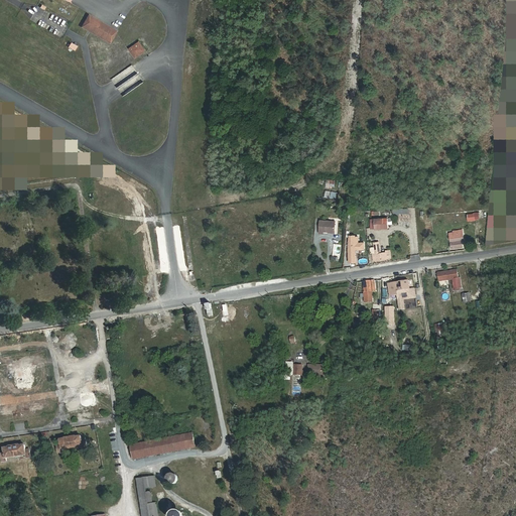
[(80,27),(110,43),(117,29),(88,13),(80,27)]
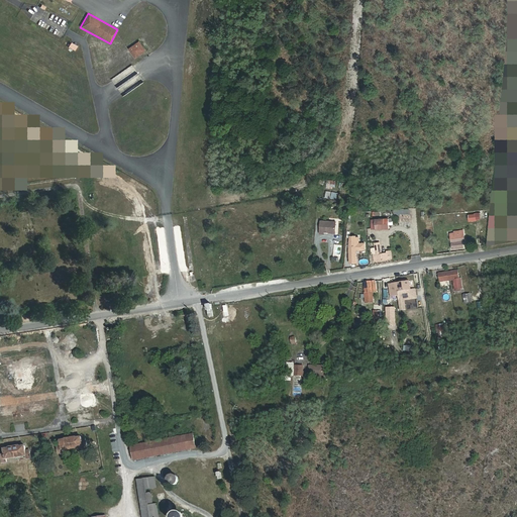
[(140,40),(128,47),(134,59),(146,52),(140,40)]
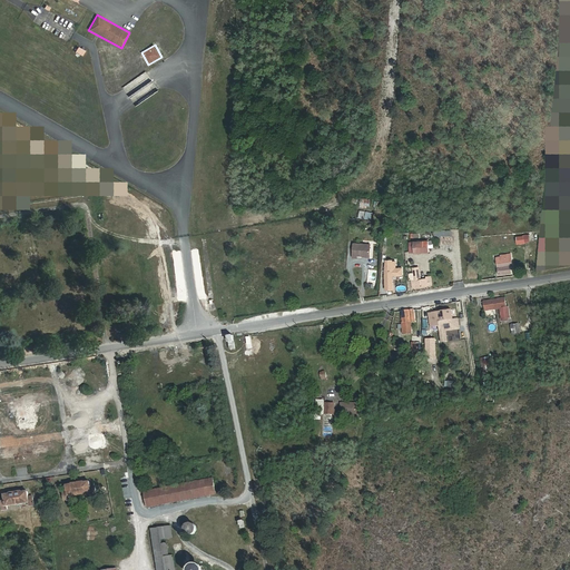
[(75,51),(82,56),(85,50),(78,46),(75,51)]
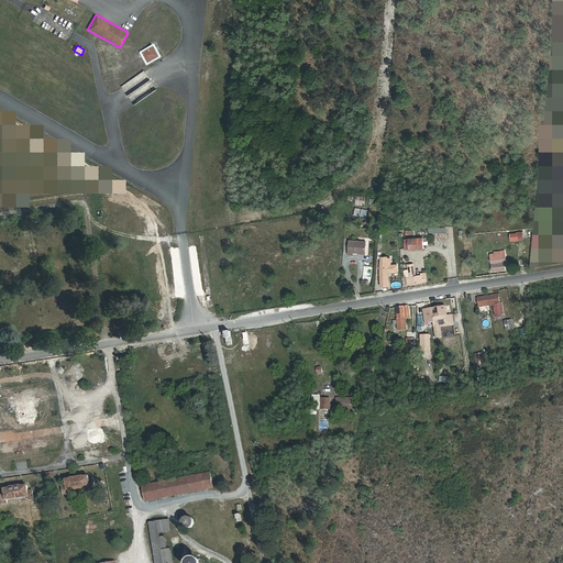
[(355,196),(354,205),(364,206),(364,196),(355,196)]
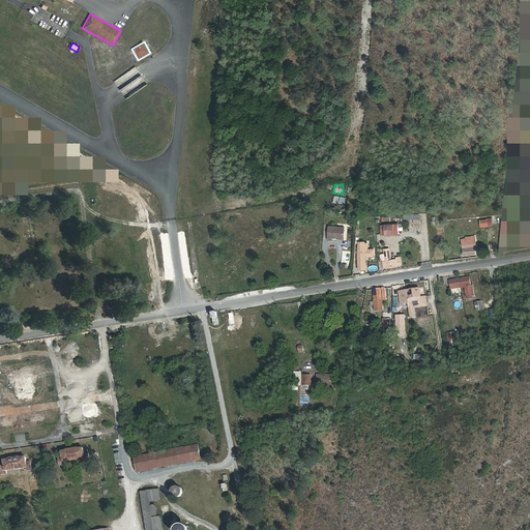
[(333,203),(346,204),(347,197),(333,196),(333,203)]
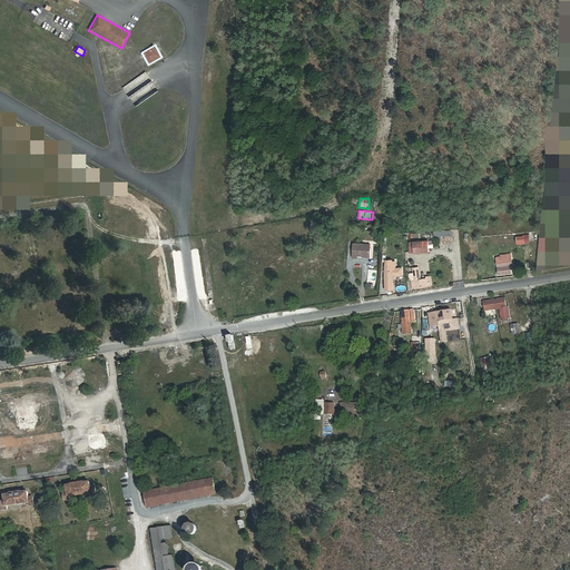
[(429,241),(414,242),(414,252),(414,253),(430,252),(430,247),(429,242),(429,241)]
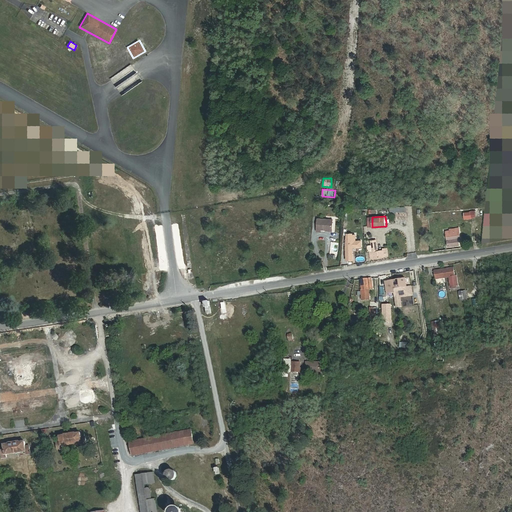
[(333,219),(318,219),(317,231),(321,231),(321,229),(326,229),(332,230),(333,219)]
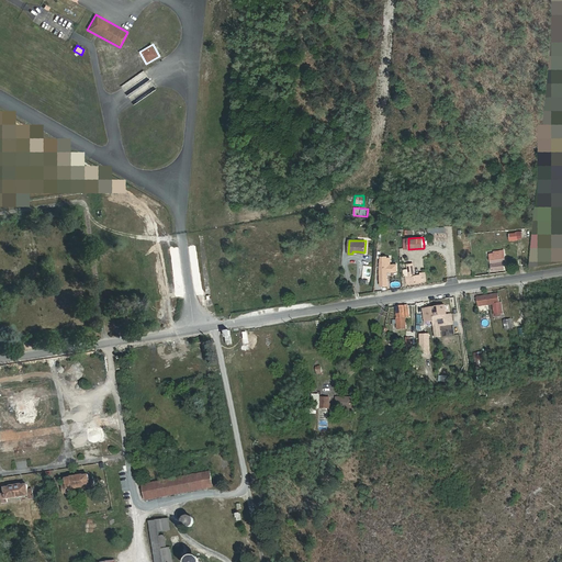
[(495,250),(491,250),(494,270),(505,268),(504,261),(507,261),(505,249),(495,251),(495,250)]
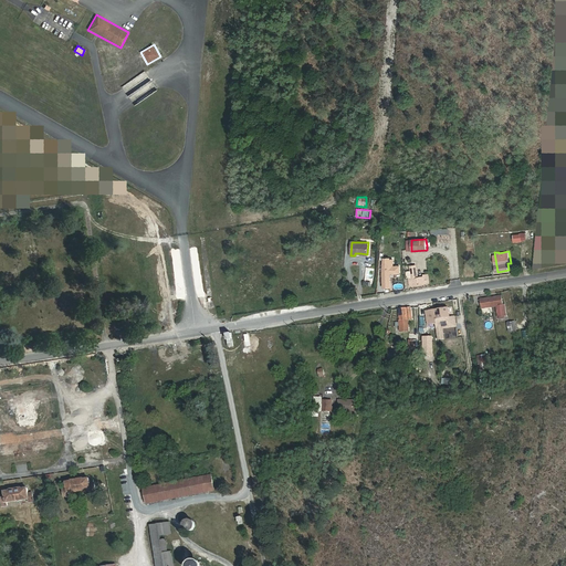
[(389,259),(384,259),(383,274),(384,287),(390,287),(390,273),(399,273),(399,266),(392,266),(392,260),(389,260),(389,259)]
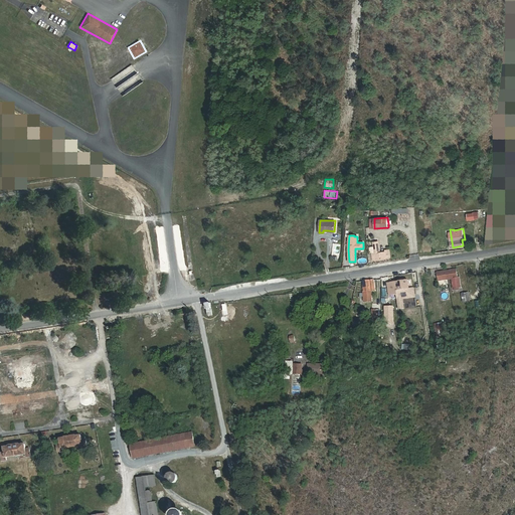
[(378,241),(373,242),(374,247),(374,252),(371,253),(373,260),(390,258),(389,249),(385,250),(385,252),(380,253),(378,241)]
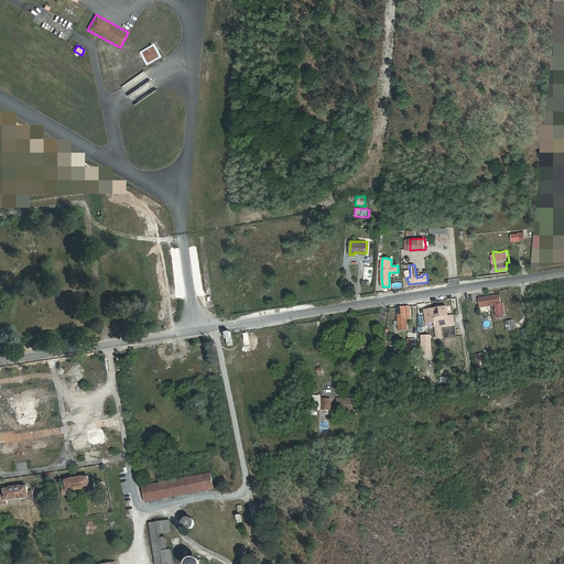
[(500,295),(478,299),(480,307),(495,305),(496,315),(506,314),(503,303),(501,304),(500,295)]
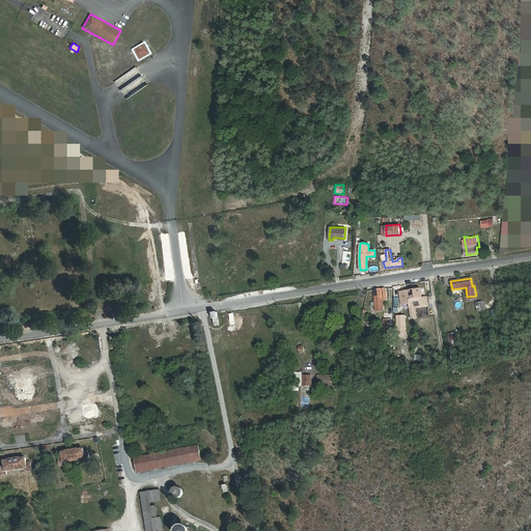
[(387,300),(387,287),(374,289),(375,311),(384,311),(383,300),(387,300)]
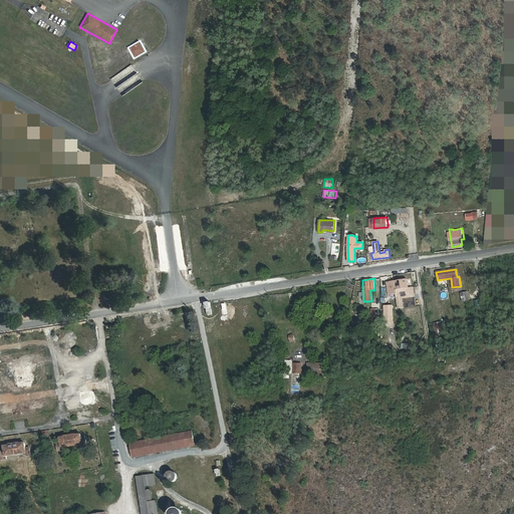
[(408,279),(386,282),(388,295),(395,294),(396,299),(397,298),(398,304),(396,304),(396,311),(400,310),(400,306),(403,305),(401,298),(417,296),(416,286),(409,287),(408,279)]
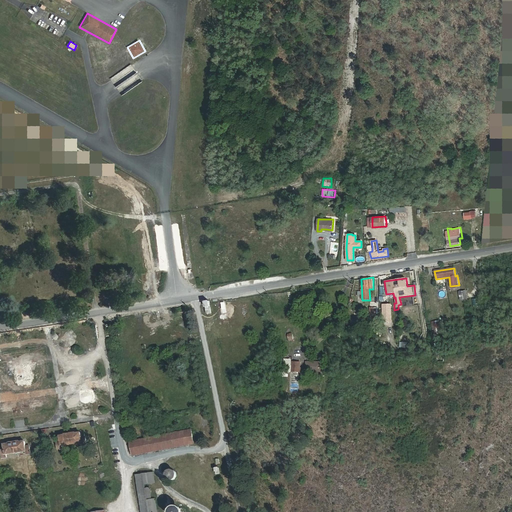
[(461,302),(467,301),(466,290),(459,291),(461,302)]
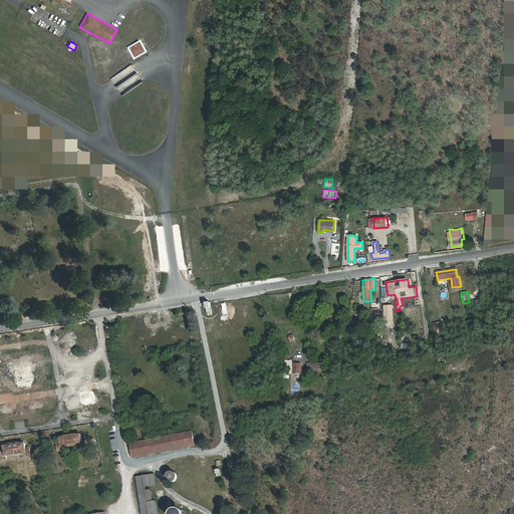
[(394,306),(384,306),(384,317),(394,317),(394,306)]
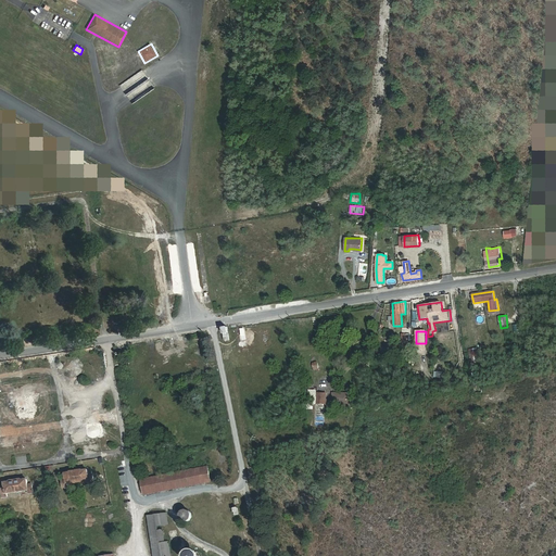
[(469,350),(475,393),(482,392),(477,349),(469,350)]
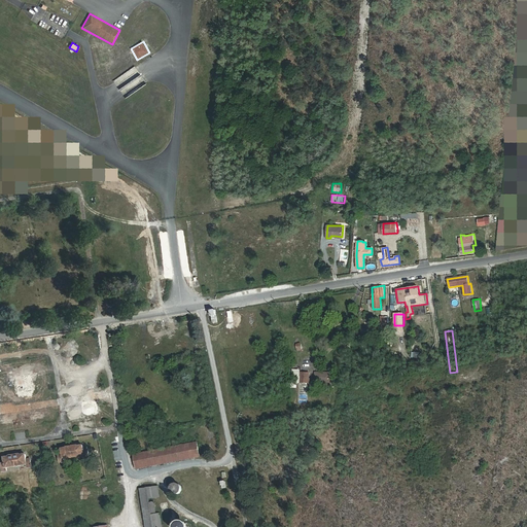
[(322,373),(313,374),(313,384),(329,383),(328,374),(322,374),(322,373)]
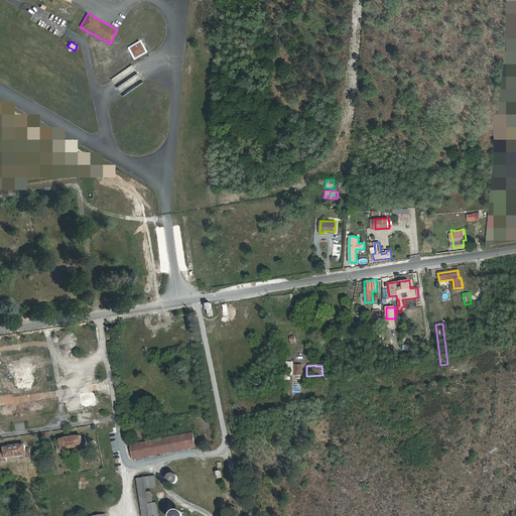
[(14,371),(16,386),(31,384),(29,369),(14,371)]
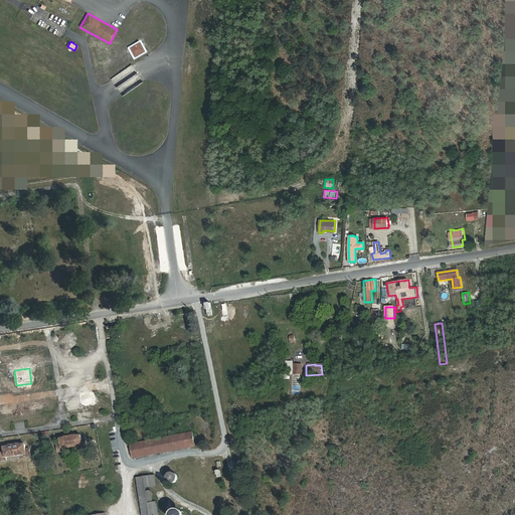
[(133,458),(196,448),(194,433),(130,442),(133,458)]
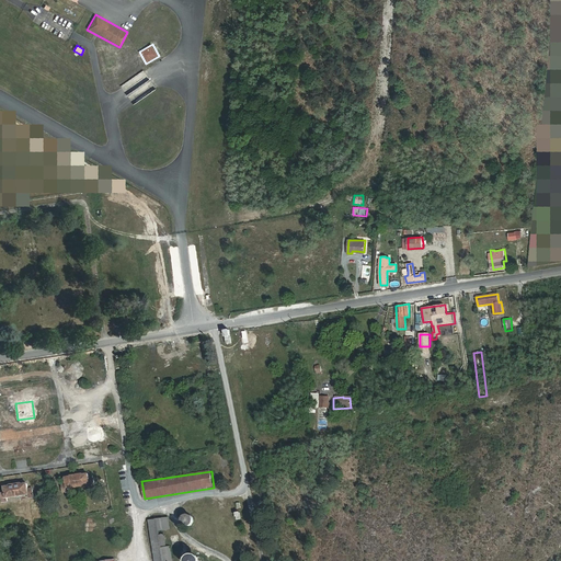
[(89,472),(64,477),(65,484),(63,484),(64,490),(95,485),(94,478),(90,479),(89,472)]
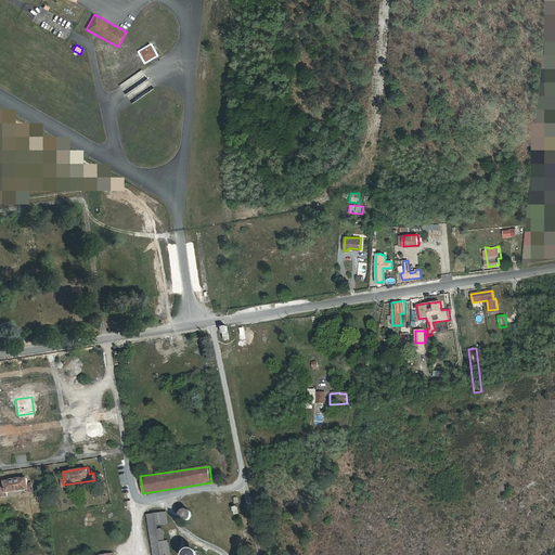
[(8,497),(8,493),(28,490),(29,493),(34,492),(33,482),(28,483),(27,477),(3,480),(4,487),(1,487),(2,498),(8,497)]
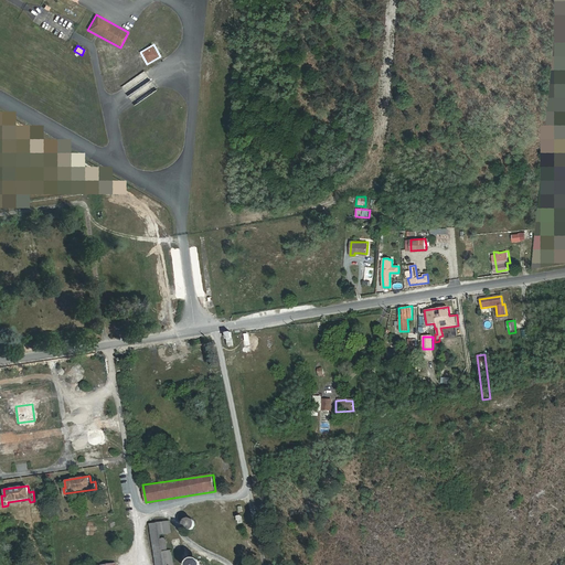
[(196,526),(192,518),(183,522),(188,531),(196,526)]
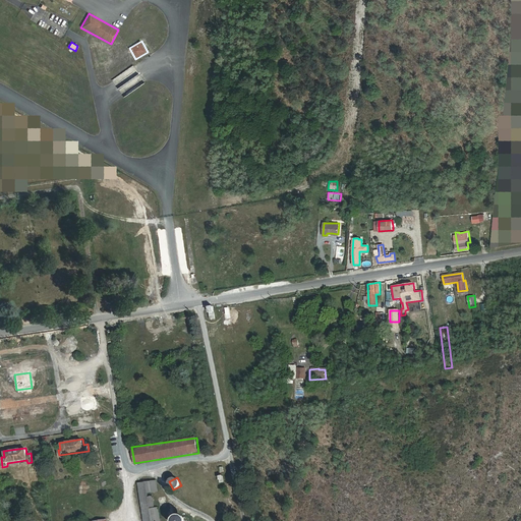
[(160,520),(159,507),(155,507),(153,494),(159,493),(157,480),(139,482),(142,520),(160,520)]
